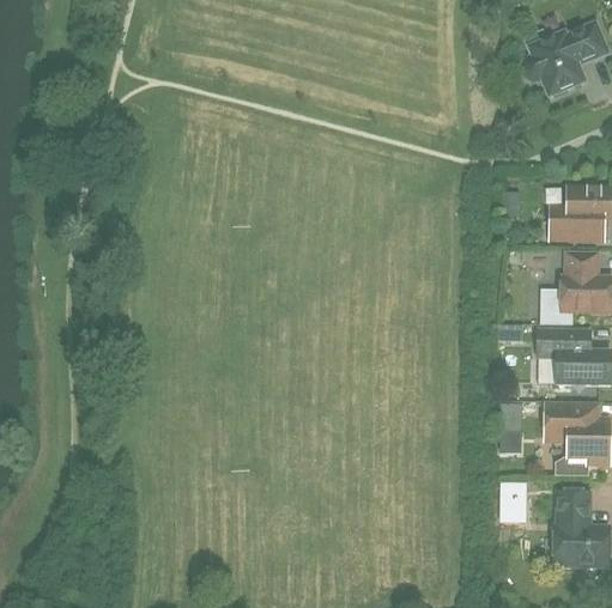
[(546,30),(527,37),(534,54),(527,58),(525,61),(523,67),(523,72),(527,76),(532,78),(537,79),(543,77),(550,93),(579,83),(585,79),(579,64),(609,52),(597,22),(565,34),(565,31),(550,38),(546,30)]
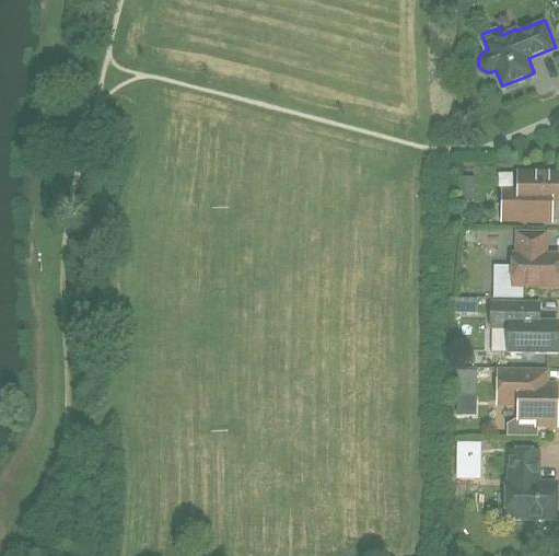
[(503,189),(503,218),(551,218),(551,203),(558,203),(558,172),(520,172),(519,189),(503,189)]
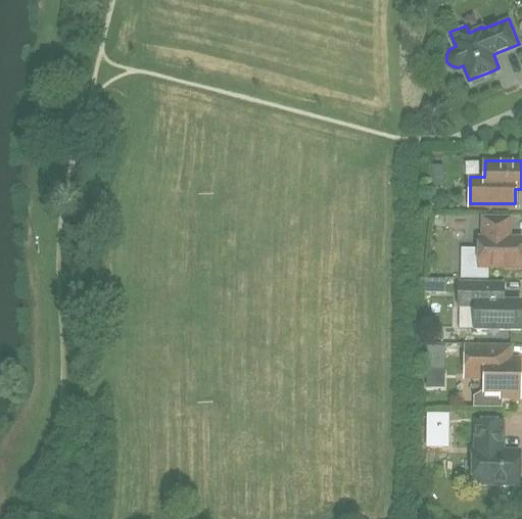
[(427,163),(427,186),(444,186),(444,164),(427,163)]
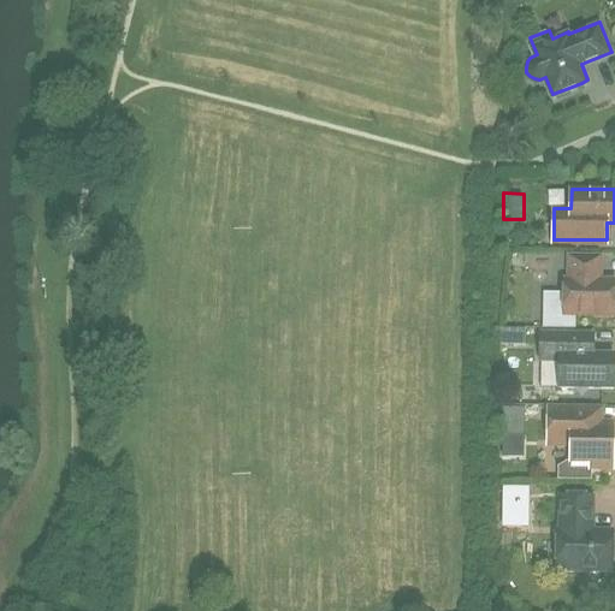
[(569,278),(566,278),(565,292),(543,292),(543,327),(577,327),(577,313),(614,313),(614,278),(601,278),(601,254),(571,254),(569,278)]
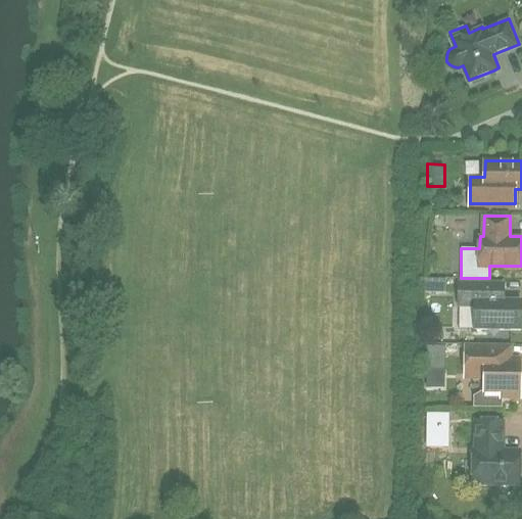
[(446,277),(424,277),(423,292),(446,292),(446,277)]
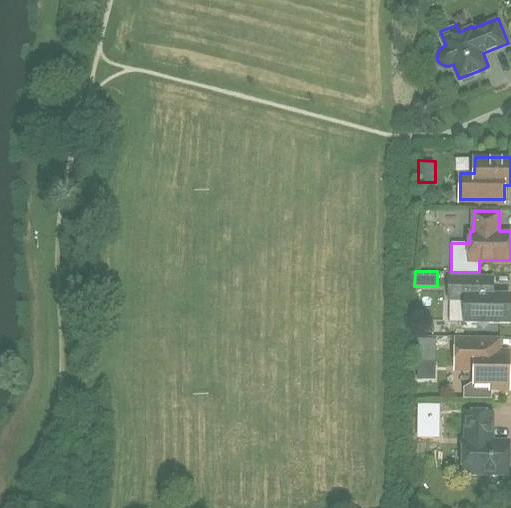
[(465,320),(477,320),(484,327),(490,320),(510,321),(510,293),(493,292),(494,275),(450,275),(449,297),(465,297),(465,320)]
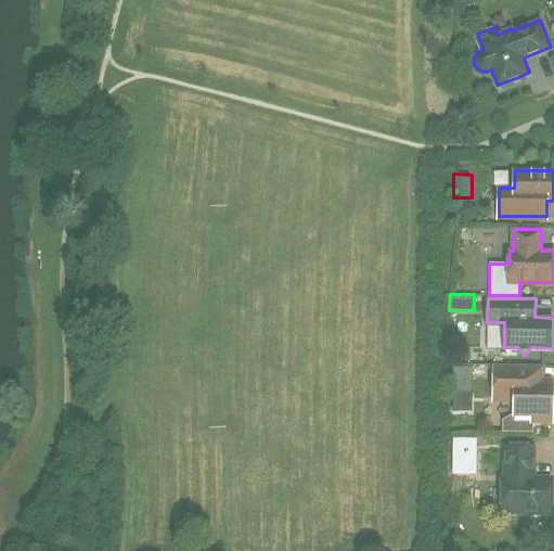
[(453,362),(453,411),(473,411),(473,362),(453,362)]
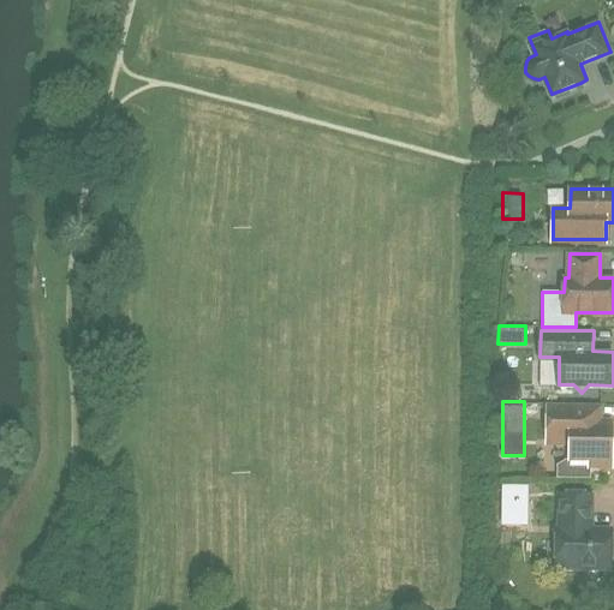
[(583,402),(583,407),(548,407),(547,440),(560,440),(560,442),(570,443),(570,458),(559,464),(559,476),(590,476),(590,465),(608,465),(608,459),(613,459),(613,426),(609,426),(609,419),(603,419),(603,402),(583,402)]
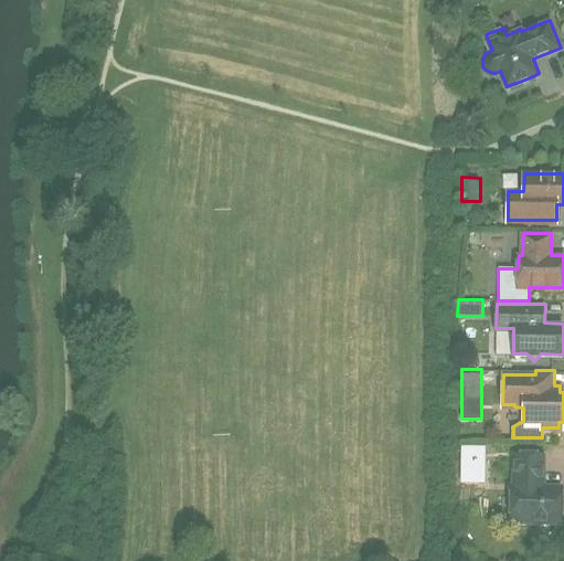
[(463,444),(463,463),(486,463),(486,444),(463,444)]
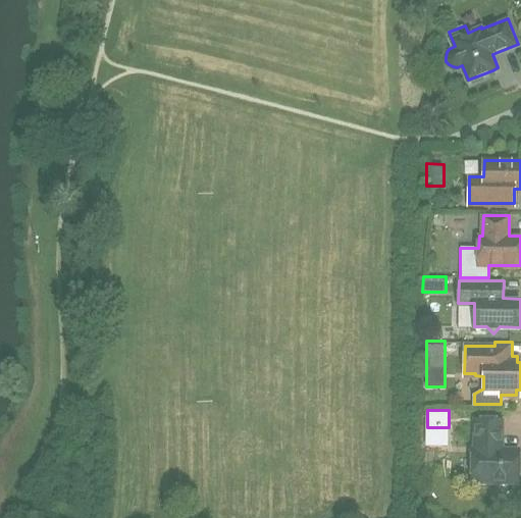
[(473,448),(473,480),(519,481),(519,449),(502,449),(503,419),(475,419),(475,448),(473,448)]
